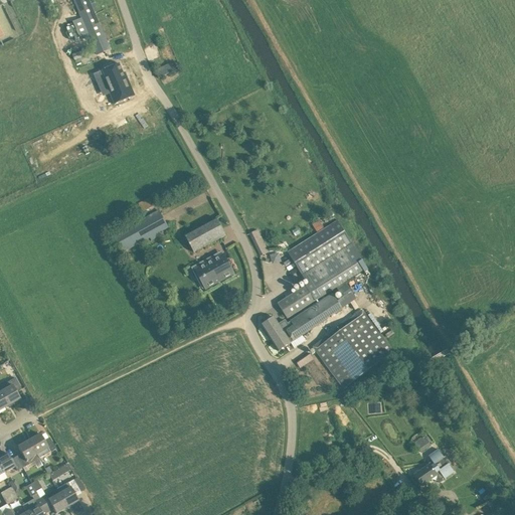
[(73,0),(98,55),(111,49),(89,0),(73,0)]
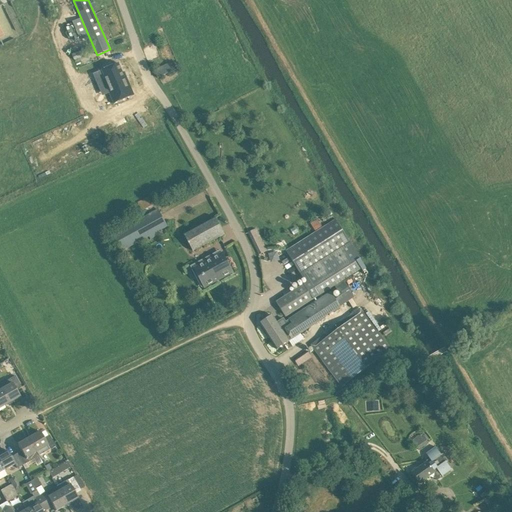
[(87,48),(72,54),(74,60),(89,54),(87,48)]
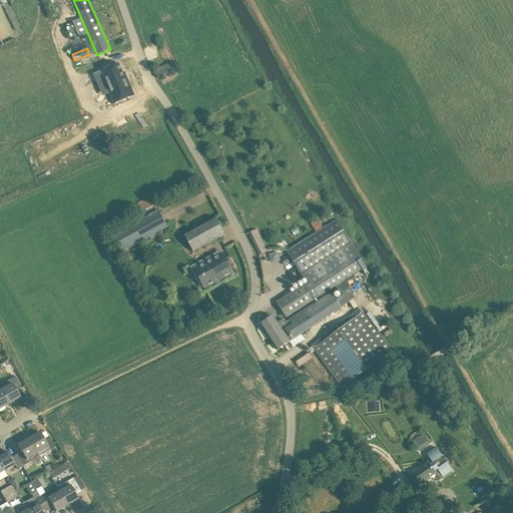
[(105,78),(100,80),(104,89),(109,87),(111,92),(110,93),(114,104),(135,96),(127,77),(125,78),(119,63),(102,70),(105,78)]
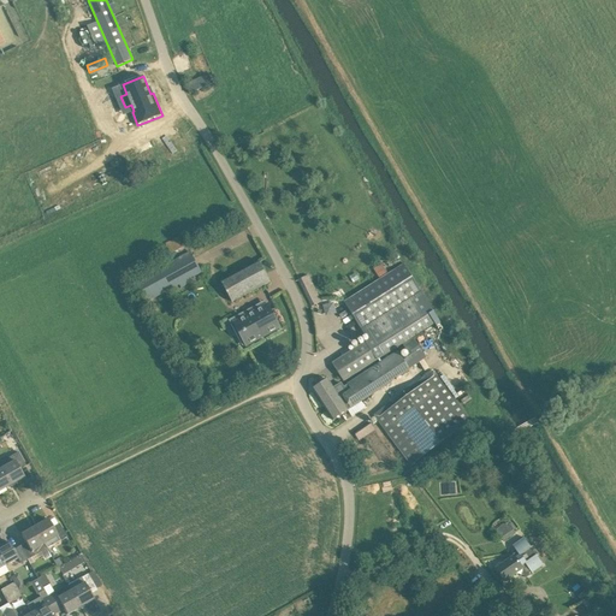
[(187,84),(190,94),(201,89),(209,86),(205,76),(187,84)]
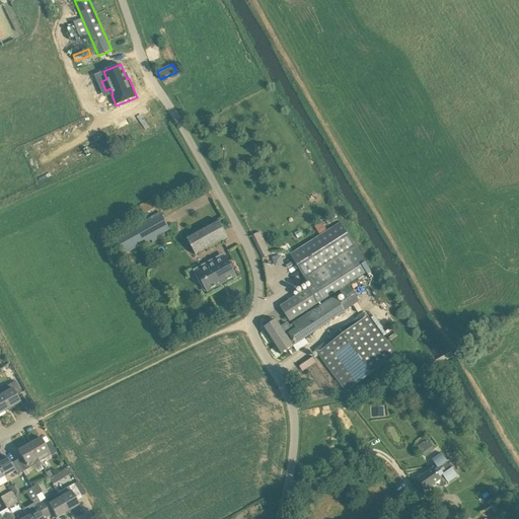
[(114,238),(123,254),(169,229),(160,213),(114,238)]
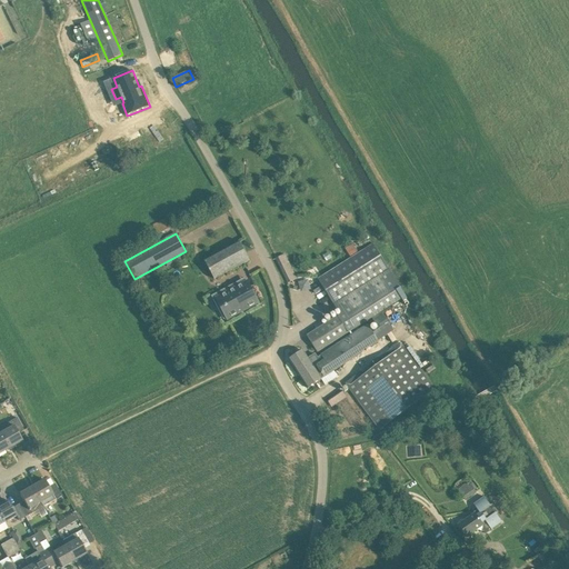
[(241,243),(206,262),(210,271),(215,279),(250,260),(241,243)]
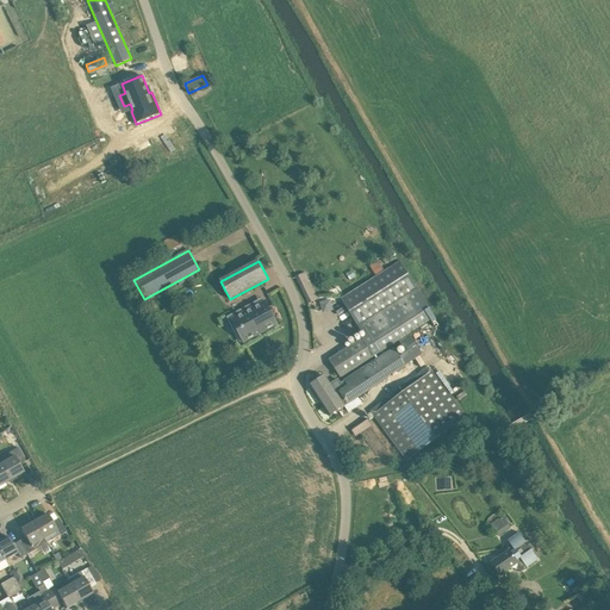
[(377,278),(385,272),(378,262),(371,267),(377,278)]
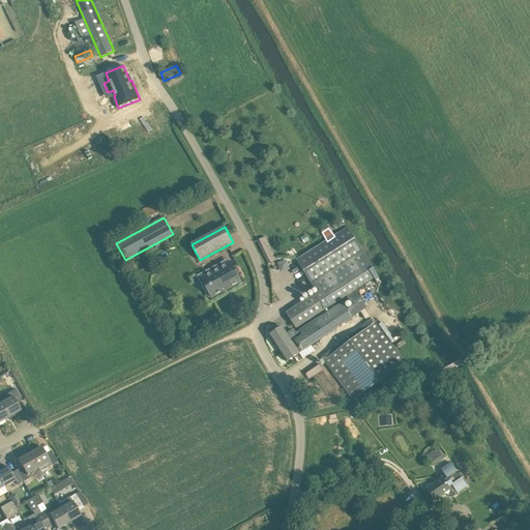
[(286,313),(296,328),(378,275),(369,261),(348,231),(298,263),(319,292),(286,313)]
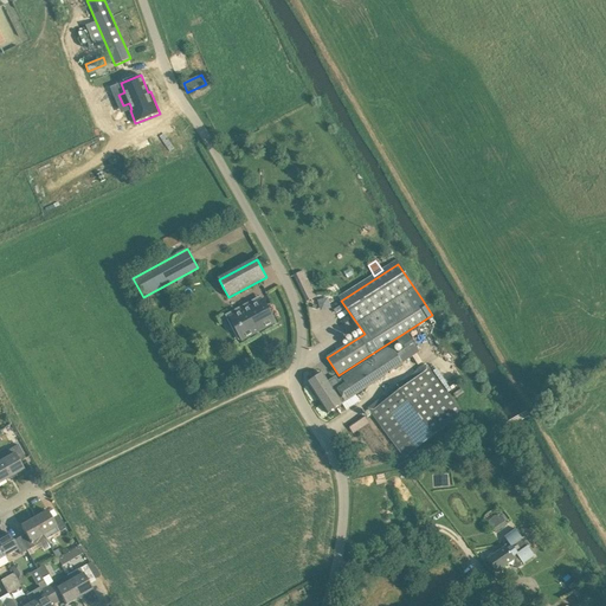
[(294,276),(307,302),(315,297),(303,271),(294,276)]
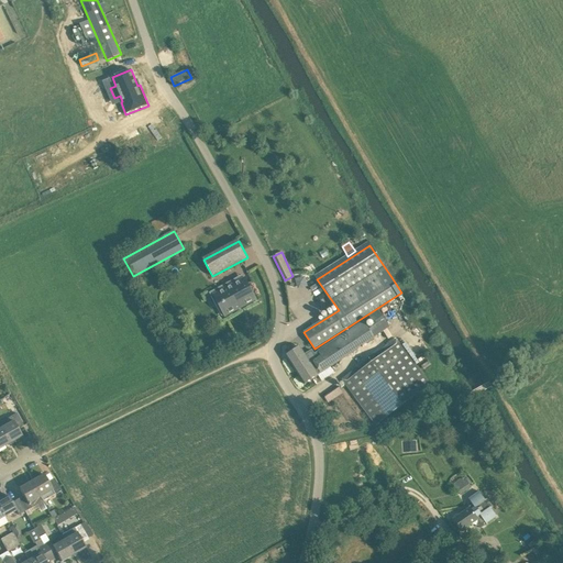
[(305,276),(296,277),(297,287),(307,286),(305,276)]
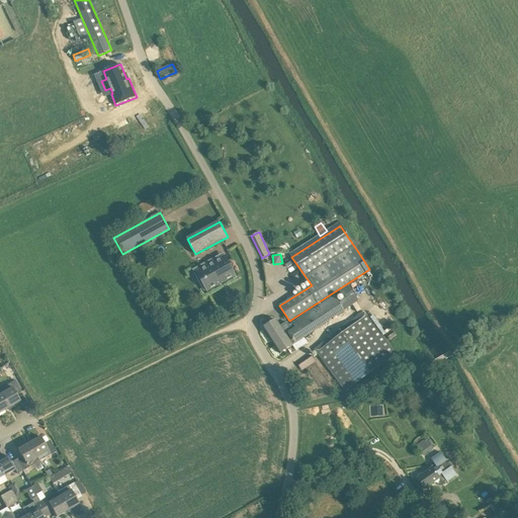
[(226,257),(196,272),(203,284),(201,285),(207,295),(238,278),(228,258),(227,259),(226,257)]
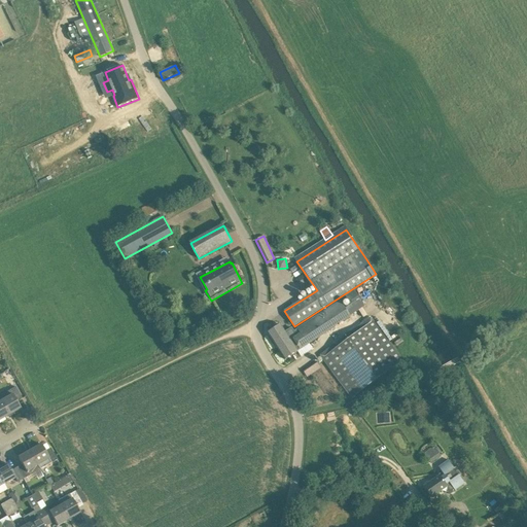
[(277,350),(284,359),(349,315),(340,302),(294,332),(291,328),(285,332),(280,325),(268,334),(277,350)]
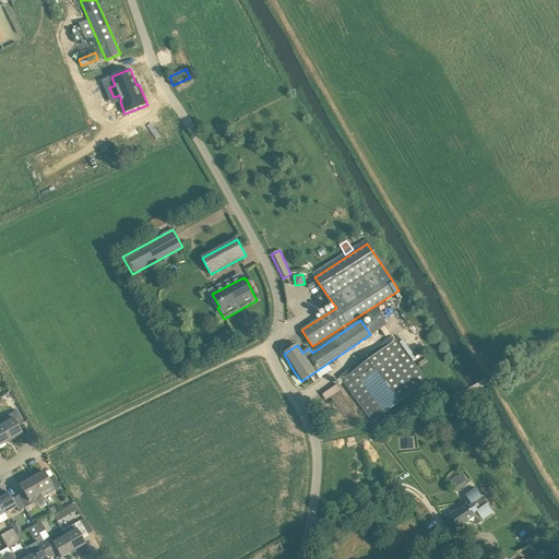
[(394,335),(340,377),(343,381),(373,421),(378,418),(401,400),(428,380),(397,340),(394,335)]
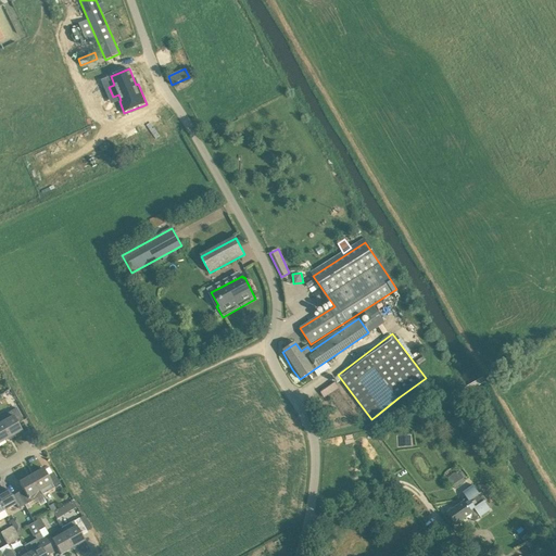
[(0,417),(0,420),(1,424),(10,438),(22,431),(17,424),(24,420),(16,408),(11,412),(0,417)]
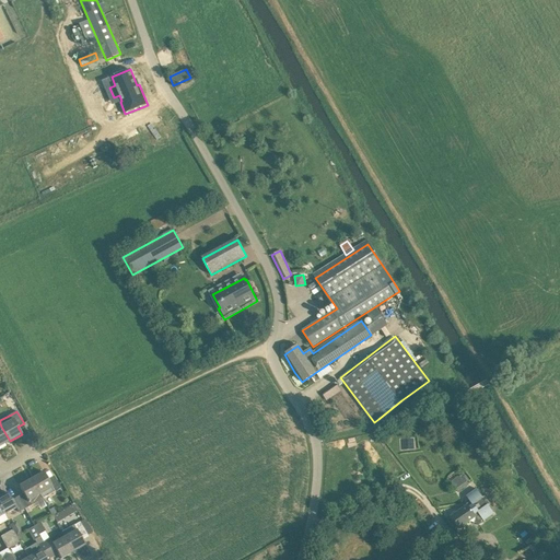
[(0,446),(10,441),(1,427),(0,423),(0,446)]
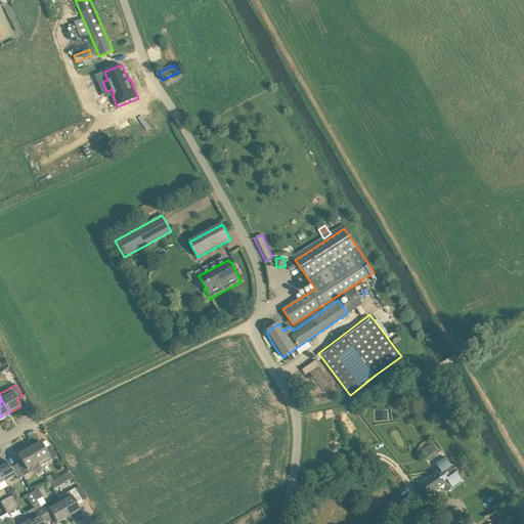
[(41,442),(30,448),(40,467),(47,463),(57,457),(50,445),(45,448),(41,442)]
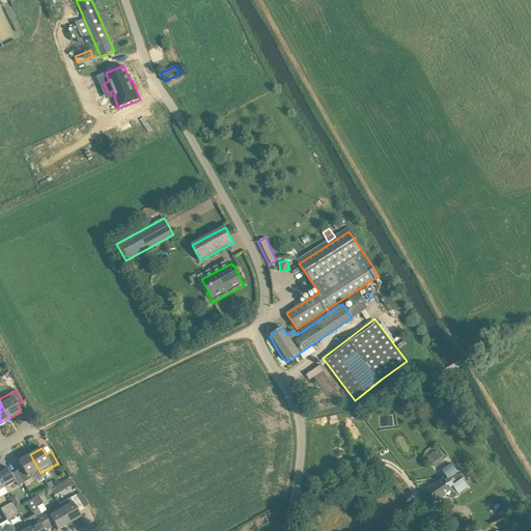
[(428,457),(434,465),(443,458),(439,451),(428,457)]
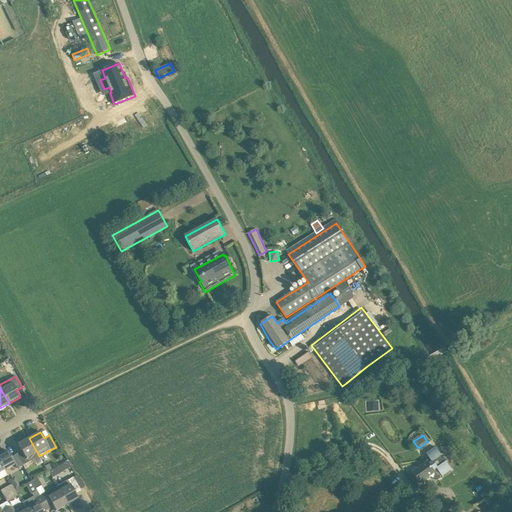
[(21,451),(16,454),(23,466),(39,456),(29,438),(17,445),(21,451)]
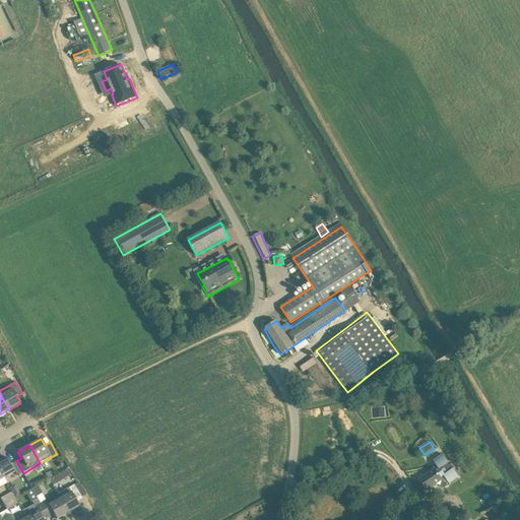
[(419,480),(427,491),(442,480),(442,479),(445,477),(449,483),(458,477),(453,469),(455,468),(450,461),(448,462),(443,454),(434,461),(438,467),(435,470),(419,480)]
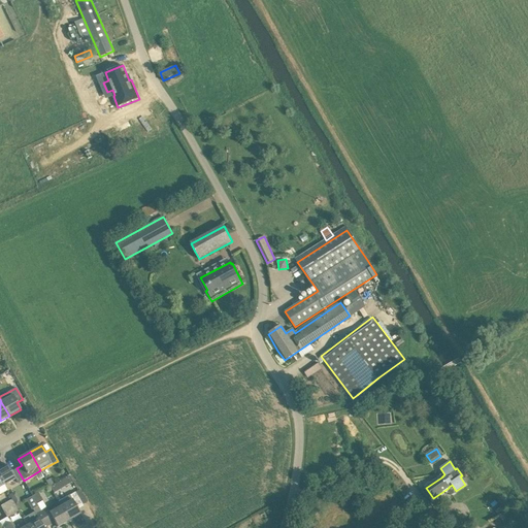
[(7,465),(0,468),(0,477),(4,486),(15,479),(19,484),(24,481),(17,468),(11,471),(7,465)]
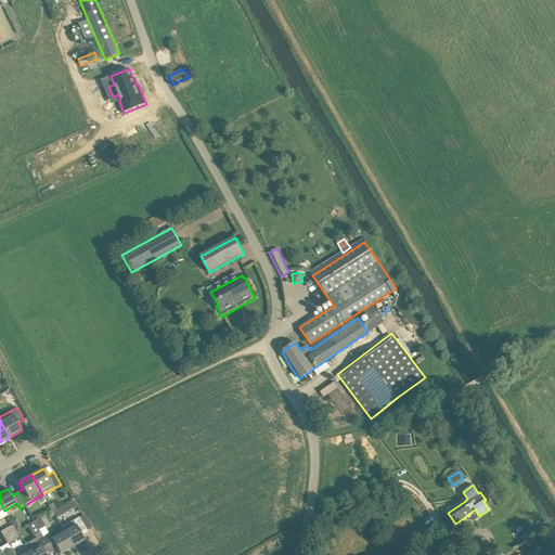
[(72,501),(66,504),(69,511),(76,507),(72,501)]
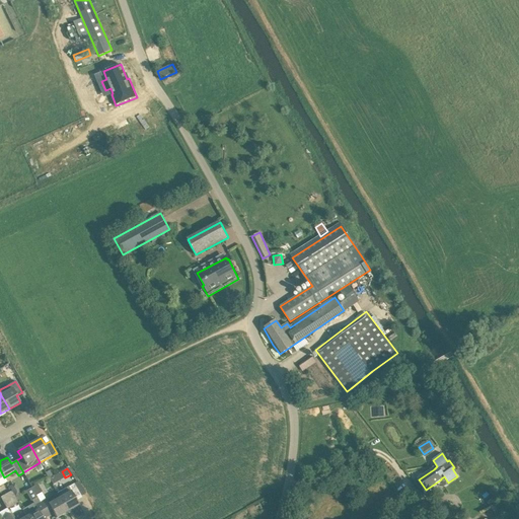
[(52,487),(49,482),(44,485),(47,490),(52,487)]
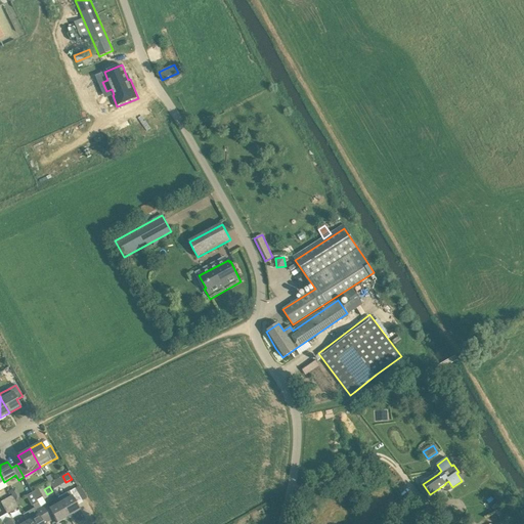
[(57,497),(60,503),(69,517),(80,510),(77,506),(83,503),(75,488),(70,491),(57,497)]
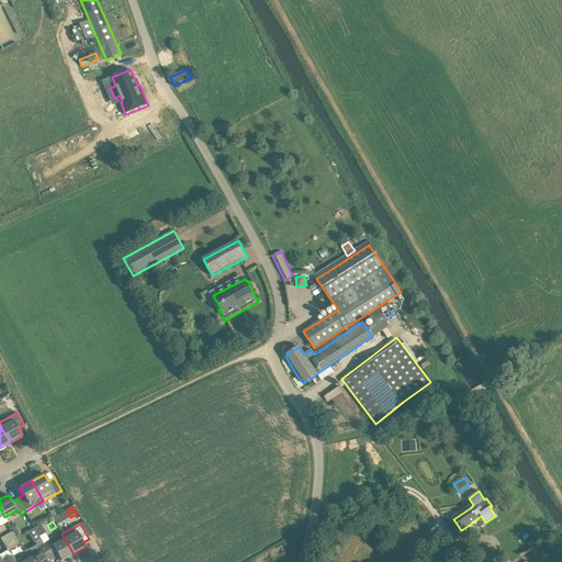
[(41,525),(35,528),(38,536),(45,532),(41,525)]
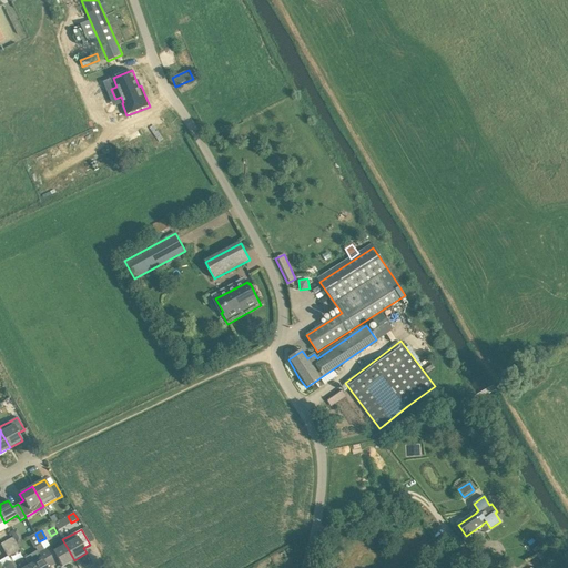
[(1,546),(4,551),(17,544),(13,539),(1,546)]
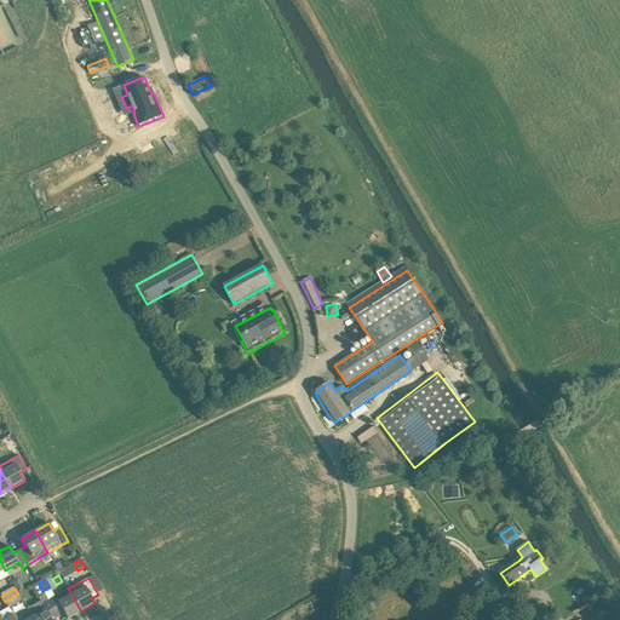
[(68,589),(49,601),(57,614),(63,610),(68,619),(81,612),(72,595),(68,589)]
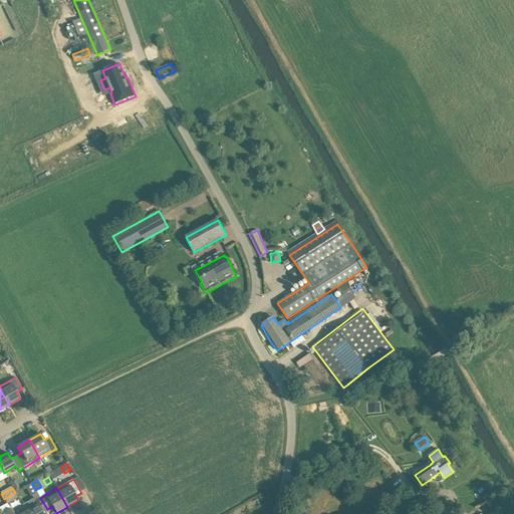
[(15,492),(4,499),(7,505),(19,498),(15,492)]
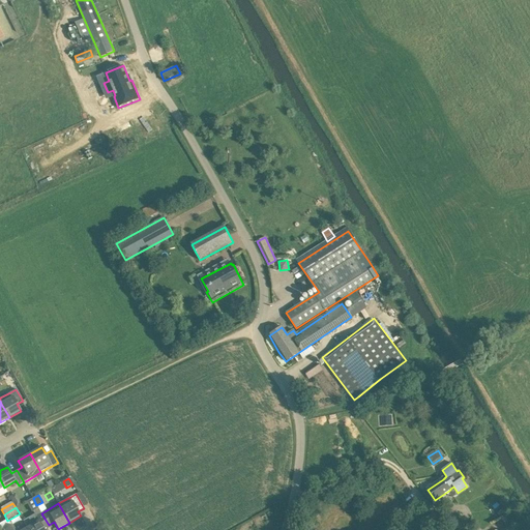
[(23,521),(27,528),(28,529),(43,529),(42,528),(49,525),(38,508),(33,511),(34,513),(23,521)]
